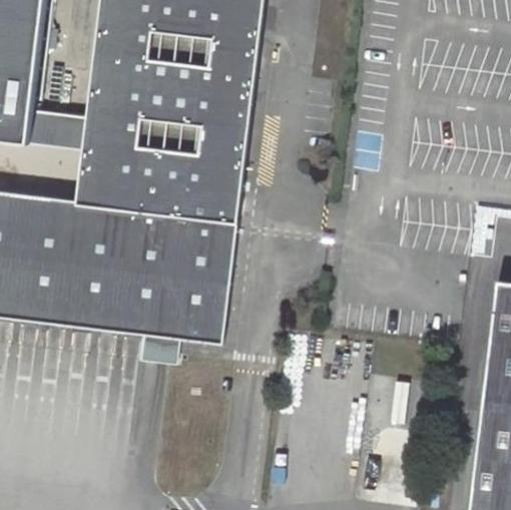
[(0,0),(0,316),(143,334),(179,338),(222,343),(237,217),(231,215),(233,191),(240,191),(264,0),(100,0),(86,114),(34,108),(47,0),(0,0)]
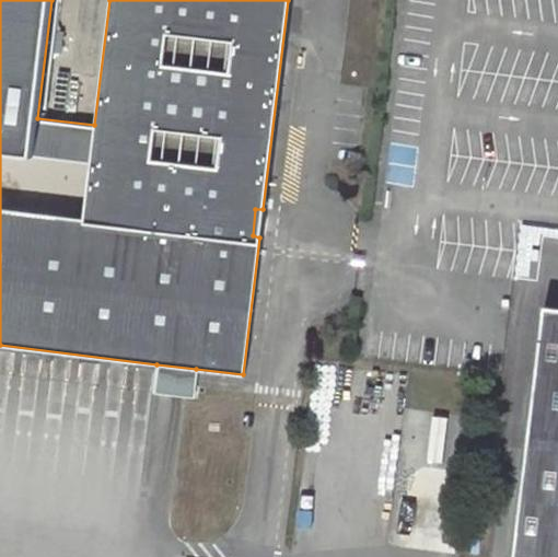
[(263,209),(255,209),(253,235),(259,238),(263,209)]
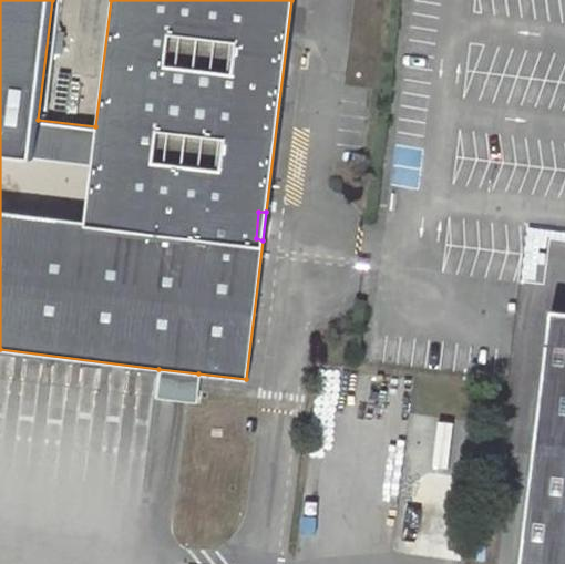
[(564,563),(564,309),(548,308),(516,563),(564,563)]
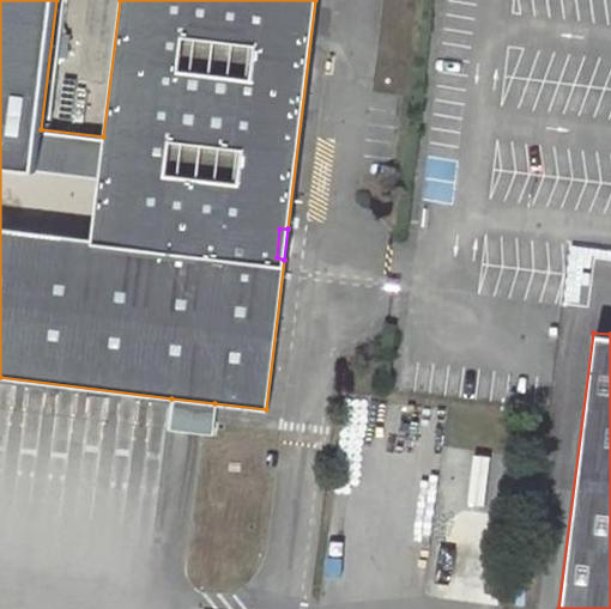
[(215,403),(171,399),(168,428),(211,433),(215,403)]
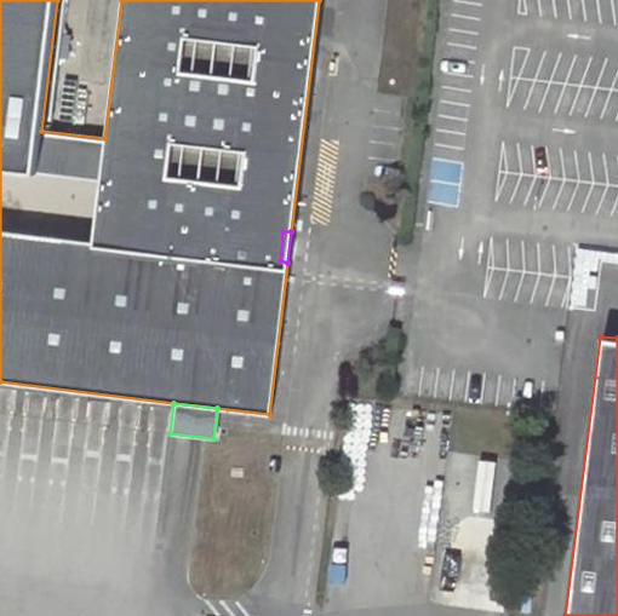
[(439,576),(436,602),(501,606),(502,581),(439,576)]
